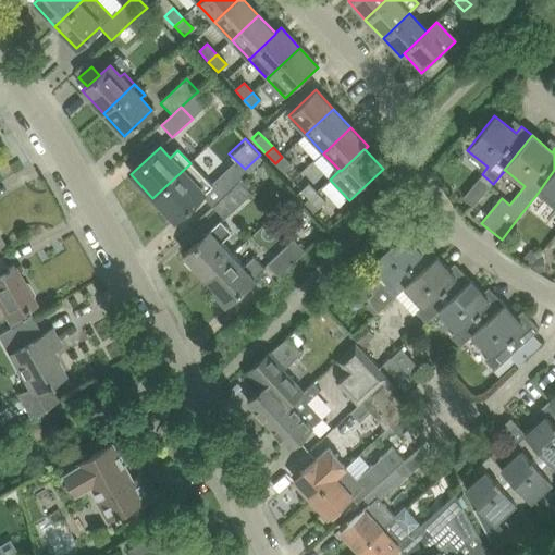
[(292,167),(282,157),(275,163),(284,173),(292,167)]
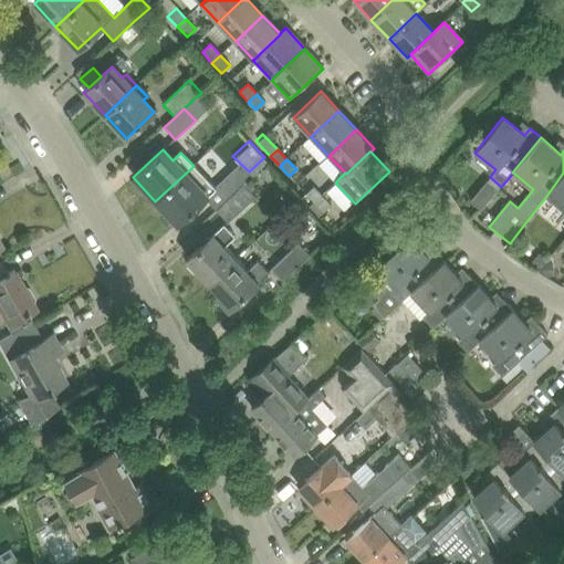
[(207,180),(194,166),(155,201),(178,226),(216,190),(207,180)]
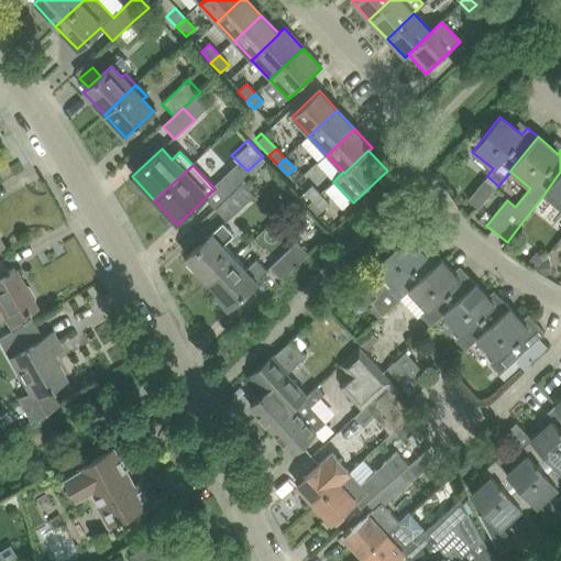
[(238,165),(216,185),(228,198),(241,185),(249,177),(238,165)]
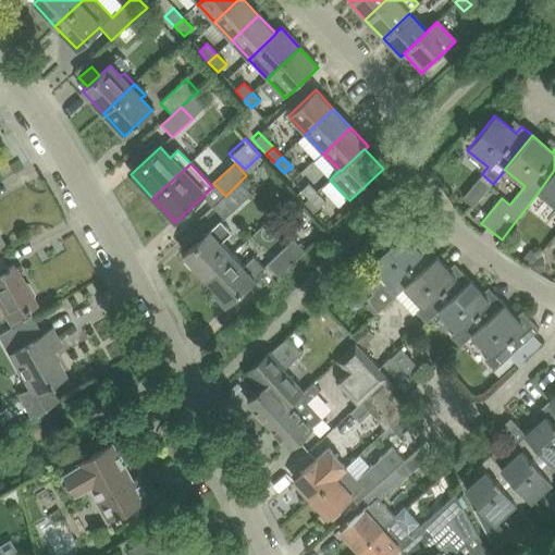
[(554,170),(541,188),(535,196),(554,210),(554,170)]
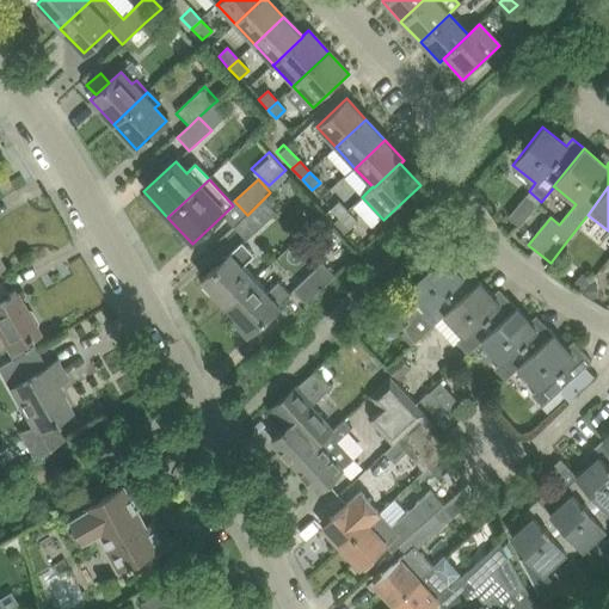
[(275,214),(262,201),(247,215),(235,226),(233,228),(245,241),(275,214)]
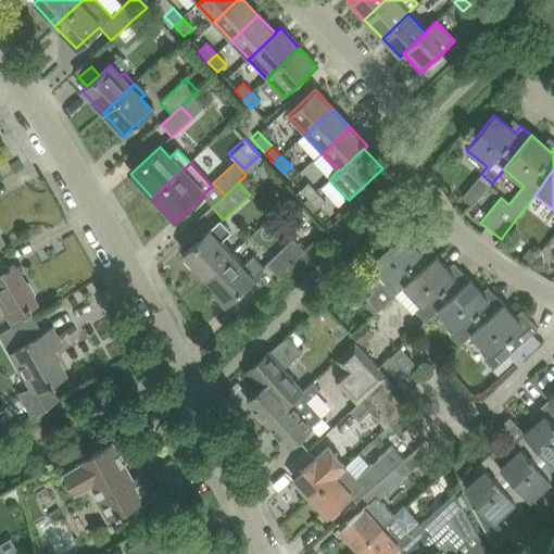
[(301,190),(307,198),(309,199),(315,192),(307,185),(301,190)]
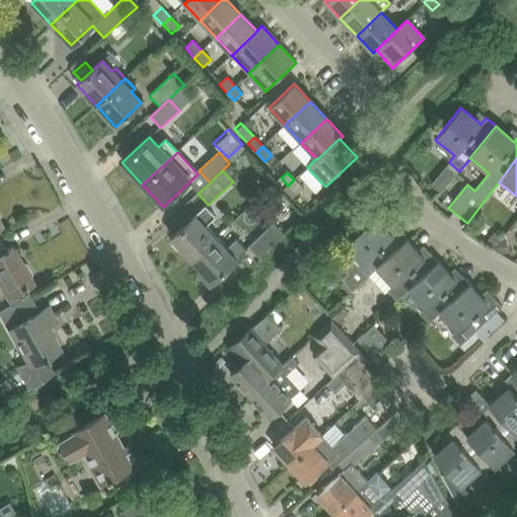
[(303,190),(294,179),(288,186),(287,185),(283,189),(293,200),(303,190)]
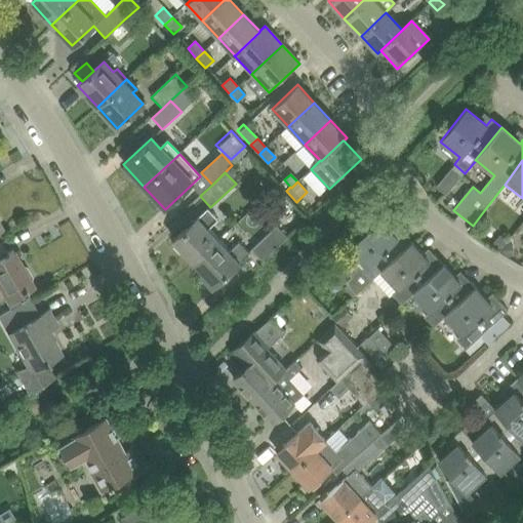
[(194,264),(217,241),(207,230),(216,220),(206,210),(173,241),(194,264)]
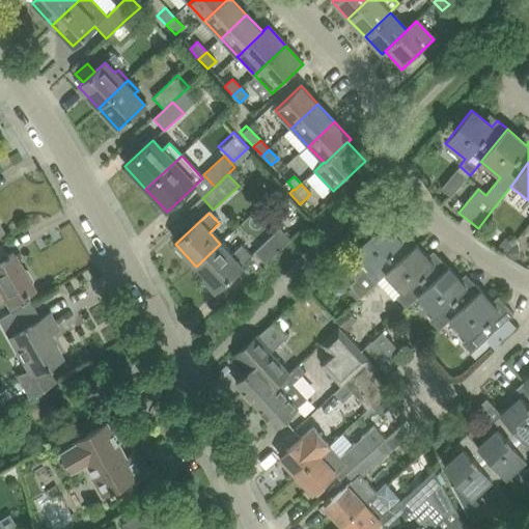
[(355,281),(349,286),(359,300),(373,287),(385,276),(385,275),(416,246),(407,237),(400,228),(398,230),(391,222),(387,222),(384,224),(384,223),(353,251),(368,270),(355,281)]
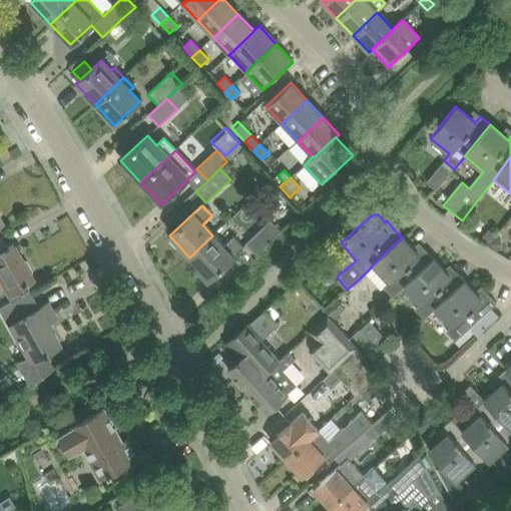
[(281,232),(271,220),(245,244),(256,256),(281,232)]
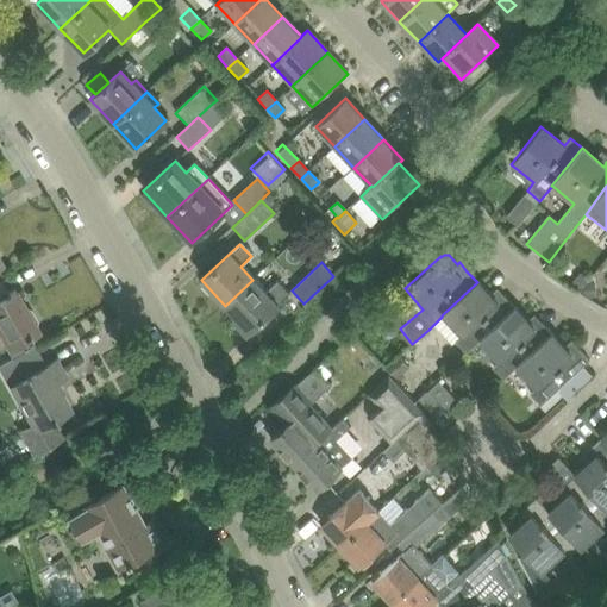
[(266,294),(252,280),(225,306),(236,318),(233,320),(246,335),(289,295),(277,282),(266,294)]
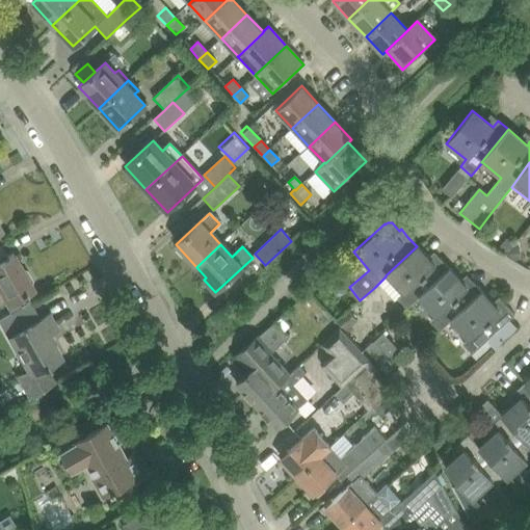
[(434,265),(417,246),(386,275),(386,276),(402,294),(397,299),(406,310),(419,298),(450,269),(441,259),(434,265)]
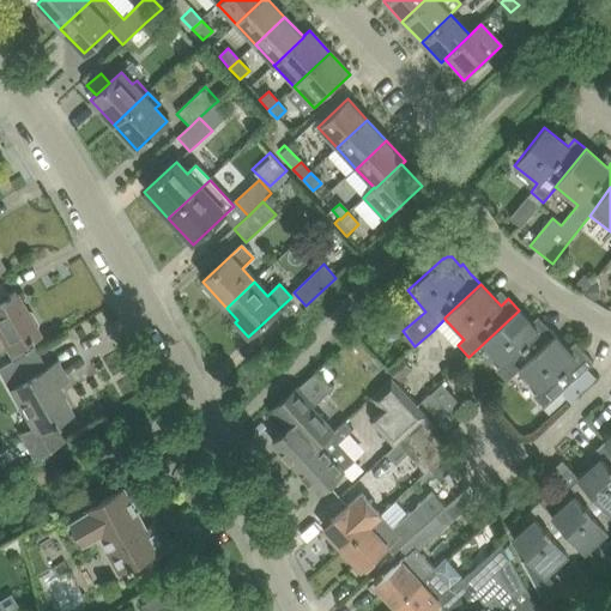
[(0,354),(5,351),(17,344),(25,339),(26,342),(28,340),(31,339),(30,337),(37,333),(35,330),(36,324),(30,313),(24,310),(13,292),(0,300),(0,354)]
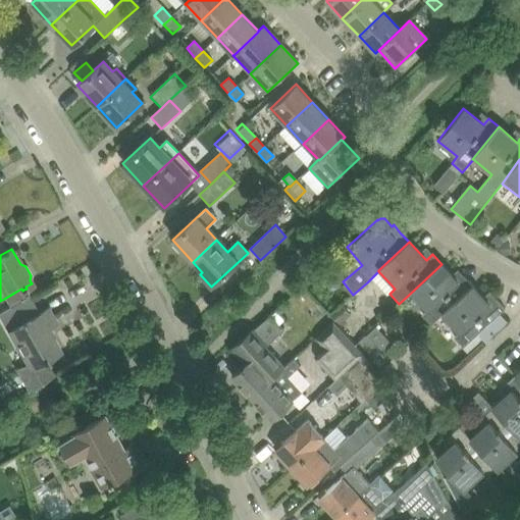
[(458,282),(442,264),(411,293),(427,311),(422,316),(430,325),(472,287),(463,276),(458,282)]
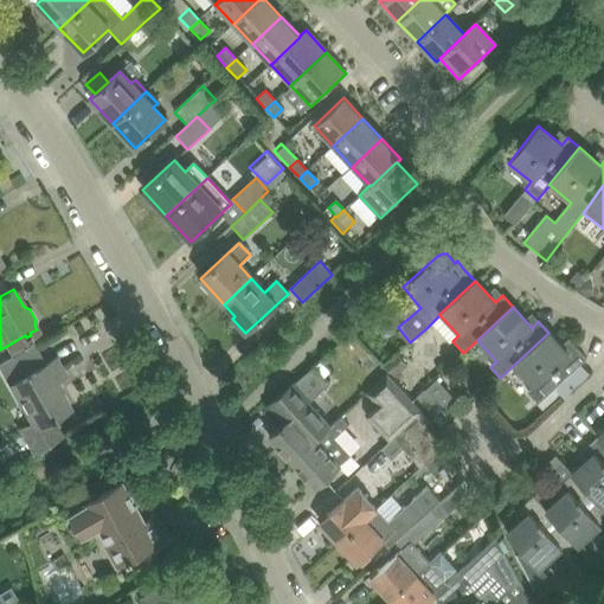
[(338,331),(331,338),(335,342),(342,336),(338,331)]
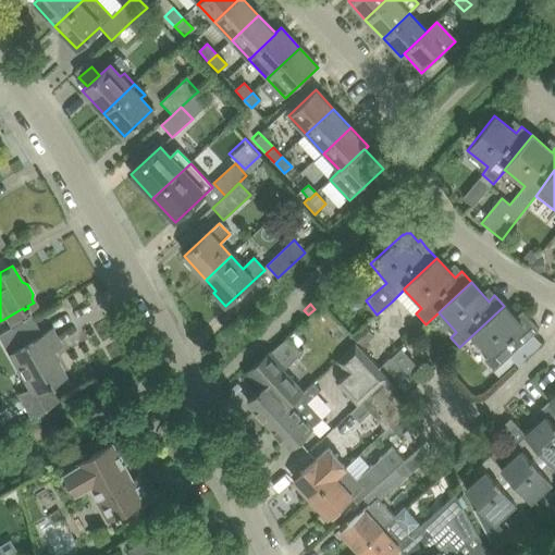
[(504,306),(459,347),(460,348),(466,343),(471,337),(489,356),(483,360),(494,372),(497,377),(513,362),(509,358),(539,331),(528,320),(522,325),(504,306)]
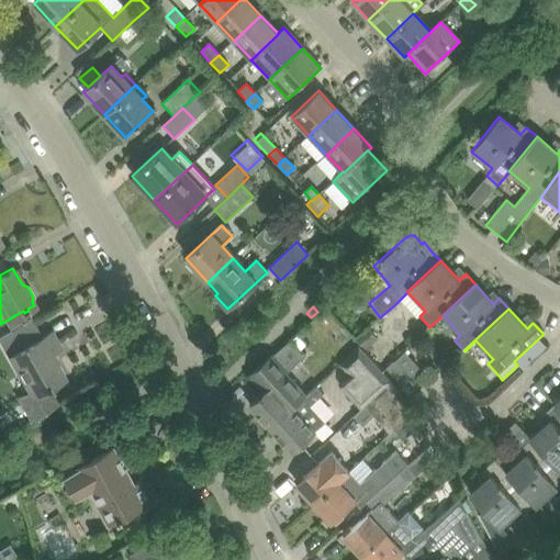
[(49,333),(40,338),(9,356),(29,391),(17,398),(30,421),(56,406),(46,389),(63,379),(48,355),(59,348),(49,333)]
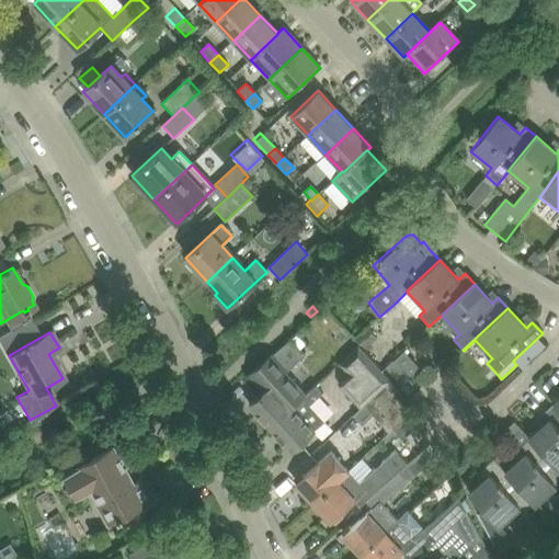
[(270,430),(315,388),(314,386),(305,394),(285,373),(303,356),(289,341),(249,376),(250,377),(254,373),(267,388),(248,407),(270,430)]
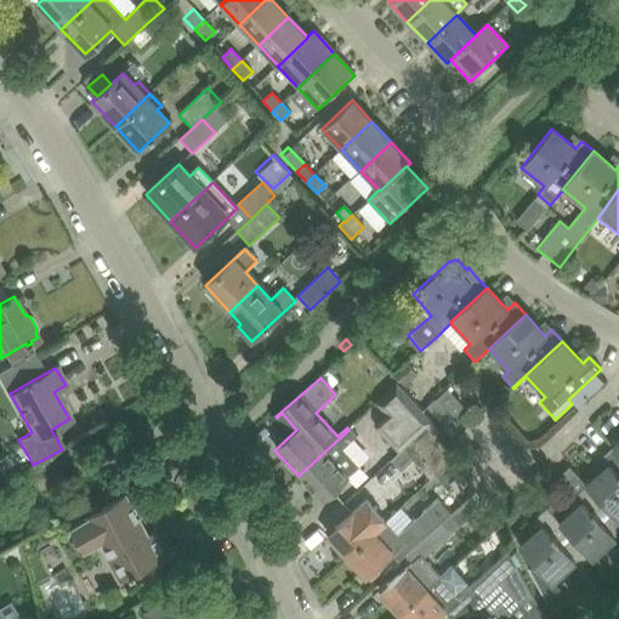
[(402,449),(430,424),(431,422),(396,384),(374,404),(386,418),(374,429),(397,453),(402,449)]
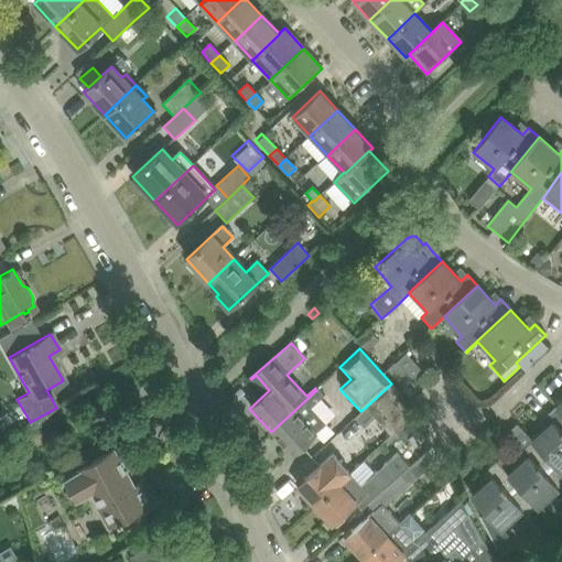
[(422,371),(406,353),(395,363),(395,361),(387,369),(403,389),(401,391),(409,399),(421,388),(413,379),(422,371)]
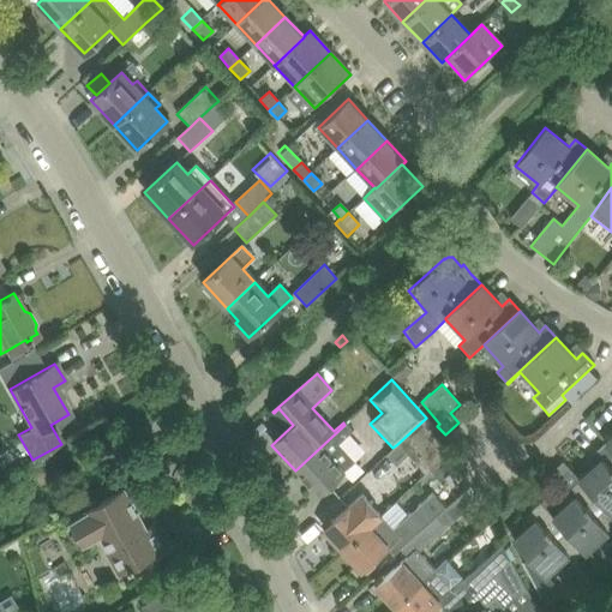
[(425,419),(403,439),(419,456),(414,461),(425,473),(448,451),(441,443),(429,431),(433,427),(425,419)]
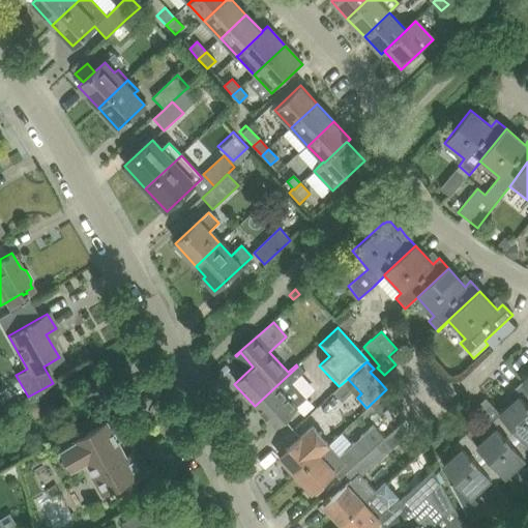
[(295,409),(297,407),(306,399),(292,383),(303,373),(297,367),(255,406),(274,428),(290,414),(295,409)]
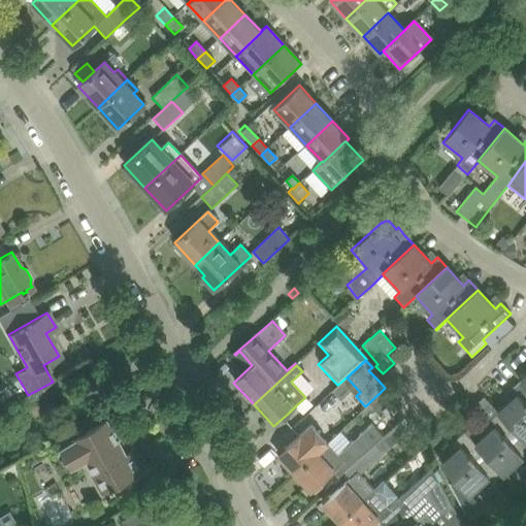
[(525,387),(520,381),(510,390),(516,396),(497,413),(525,444),(525,387)]
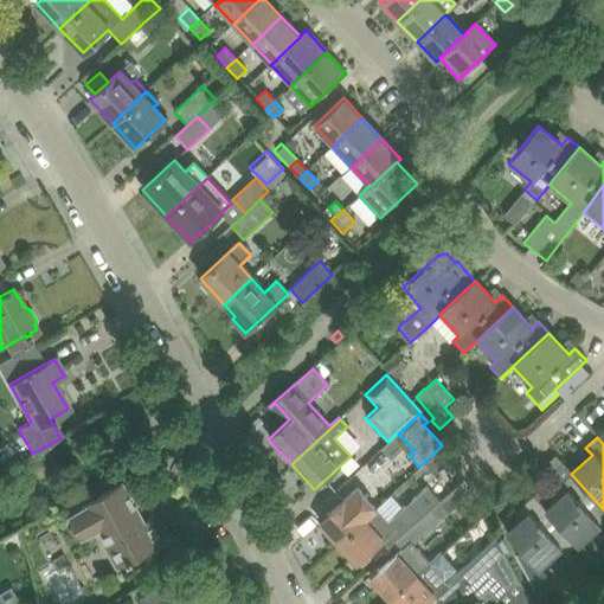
[(603,509),(571,474),(560,484),(566,490),(546,509),(545,511),(578,546),(599,527),(603,532),(603,509)]
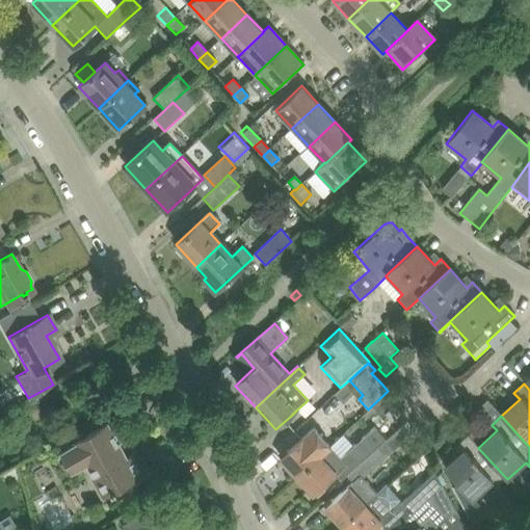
[(106,425),(58,453),(71,473),(85,465),(93,476),(89,478),(102,498),(140,475),(130,457),(126,459),(106,425)]
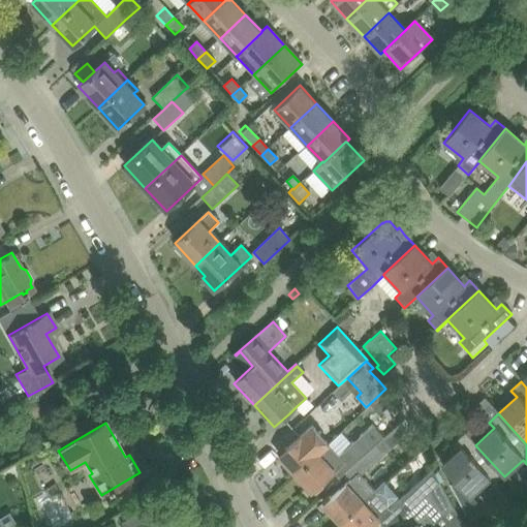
[(345,472),(379,440),(382,438),(371,426),(337,457),(327,445),(295,475),(311,493),(313,494),(319,488),(318,487),(335,472),(340,477),(345,472)]
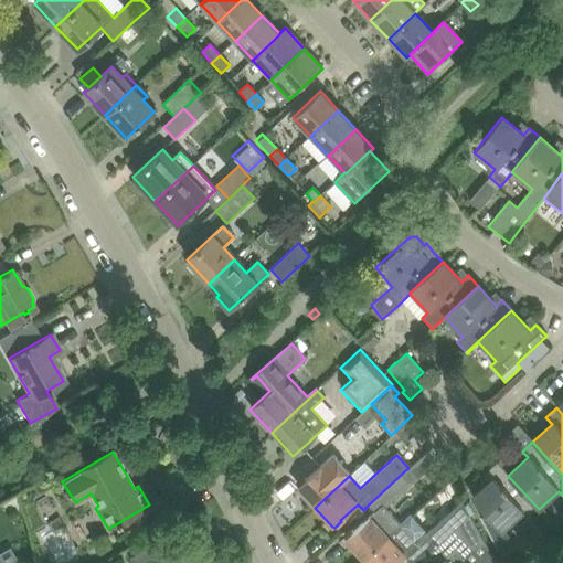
[(315,508),(349,476),(331,456),(304,481),(303,480),(296,486),(297,488),(315,508)]
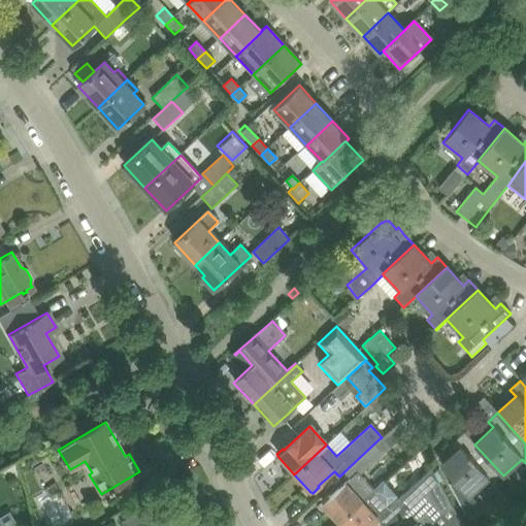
[(503,475),(474,445),(475,444),(464,432),(454,441),(459,448),(440,465),(454,481),(450,485),(465,512),(477,501),(470,495),(488,479),(493,485),(503,475)]
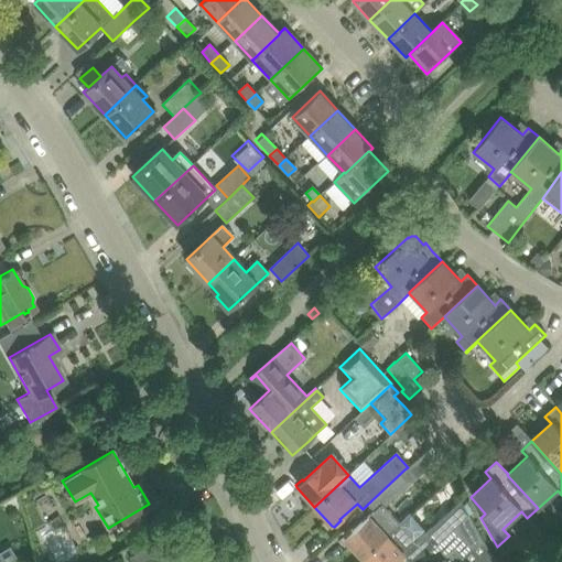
[(361,558),(398,525),(382,508),(413,479),(404,469),(368,504),(374,511),(350,531),(349,530),(343,537),(344,538),(344,539),(361,558)]
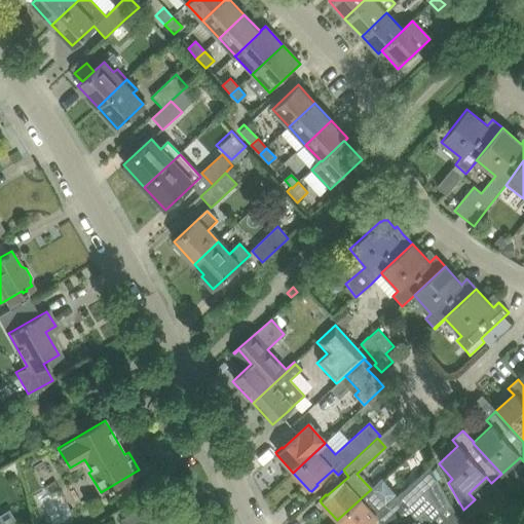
[(371,489),(337,520),(339,523),(371,523),(377,518),(381,523),(390,523),(396,519),(401,514),(404,511),(437,480),(429,466),(395,497),(394,496),(396,494),(382,479),(371,489)]
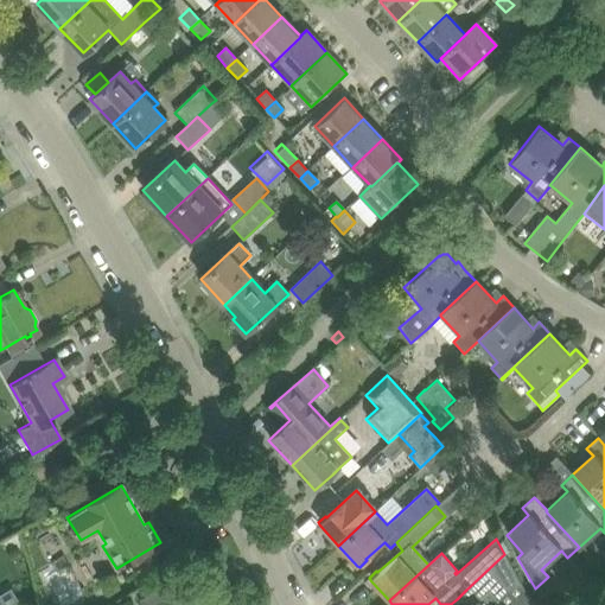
[(514,571),(504,554),(466,590),(463,593),(473,604),(495,604),(505,592),(522,584),(514,571)]
